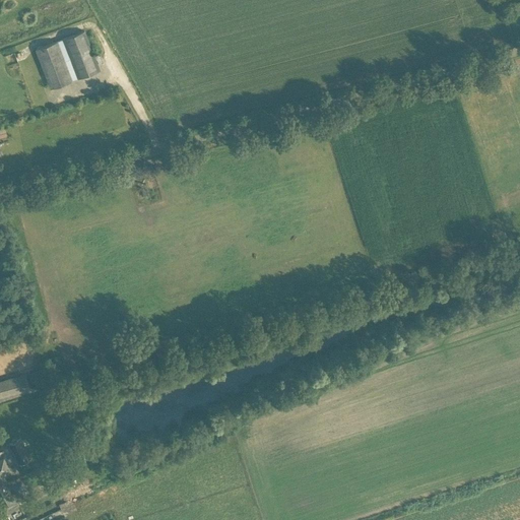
[(84,30),(35,50),(50,89),(100,70),(84,30)]
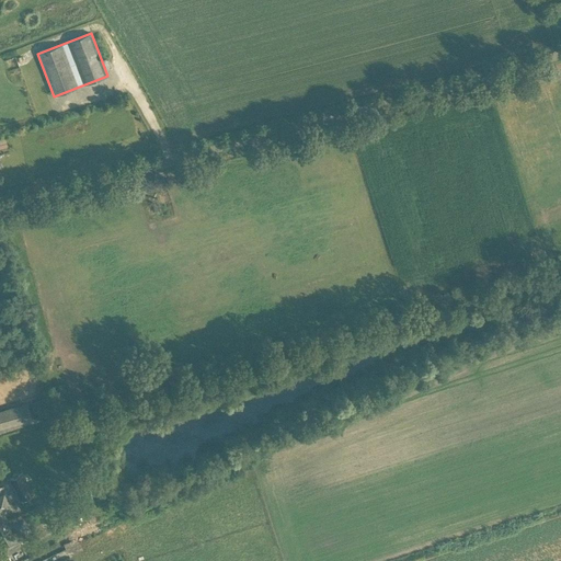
[(38,418),(31,419),(26,403),(0,411),(0,433),(34,424),(34,422),(64,414),(58,395),(34,401),(38,418)]
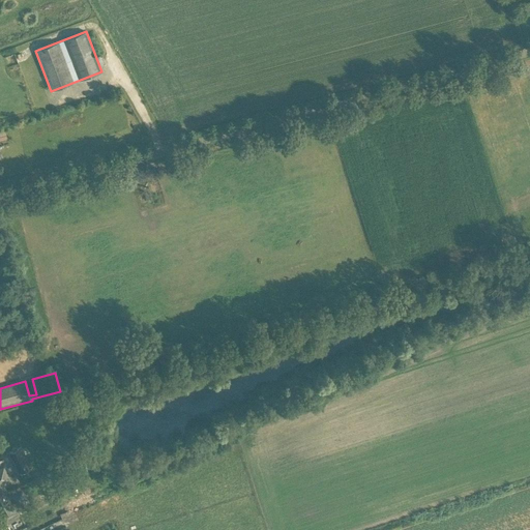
[(8,453),(10,458),(17,470),(19,473),(31,466),(21,446),(8,453)]
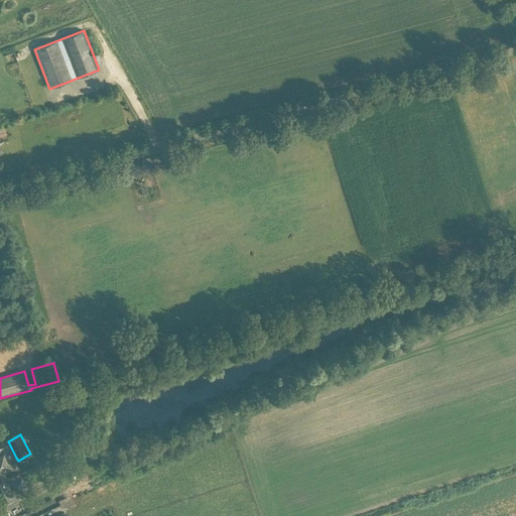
[(0,456),(0,482),(7,478),(3,471),(11,467),(4,454),(0,456)]
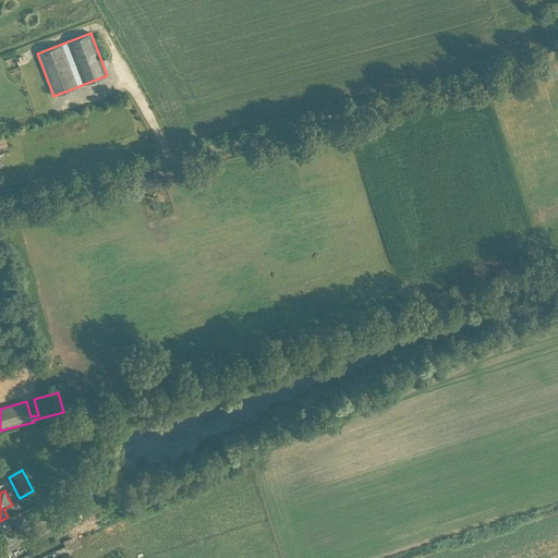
[(8,517),(0,521),(0,540),(4,547),(13,542),(19,540),(14,531),(17,530),(19,532),(21,532),(29,528),(23,514),(22,516),(20,511),(10,516),(8,517)]
